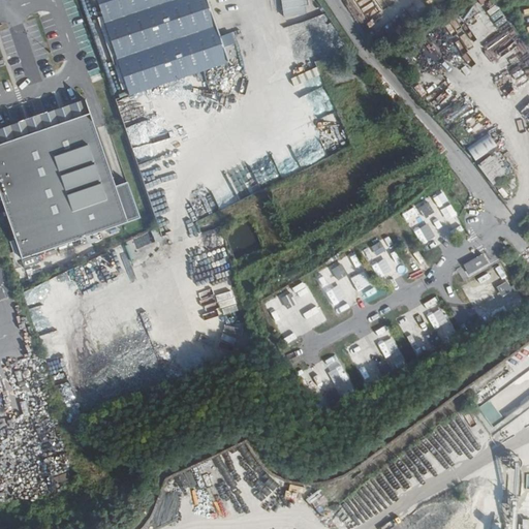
[(229,64),(206,0),(95,0),(129,97),(229,64)]
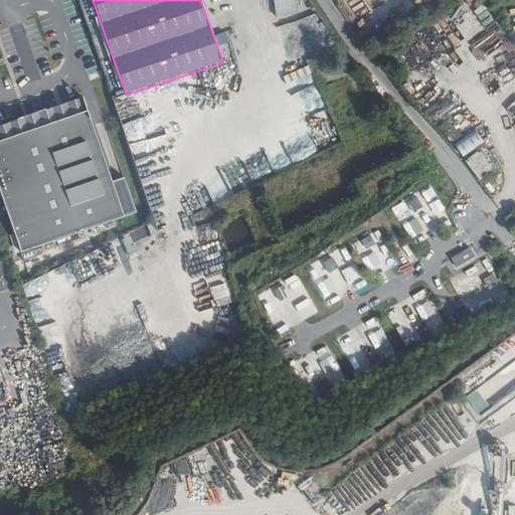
[(273,0),(274,15),(297,14),(296,0),(273,0)]
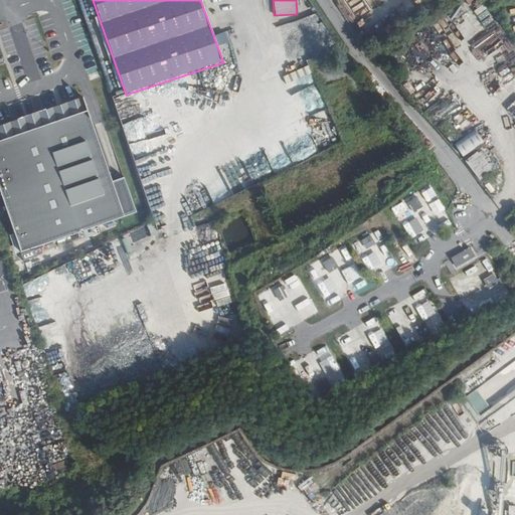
[(46,108),(59,105),(56,92),(42,95),(46,108)]
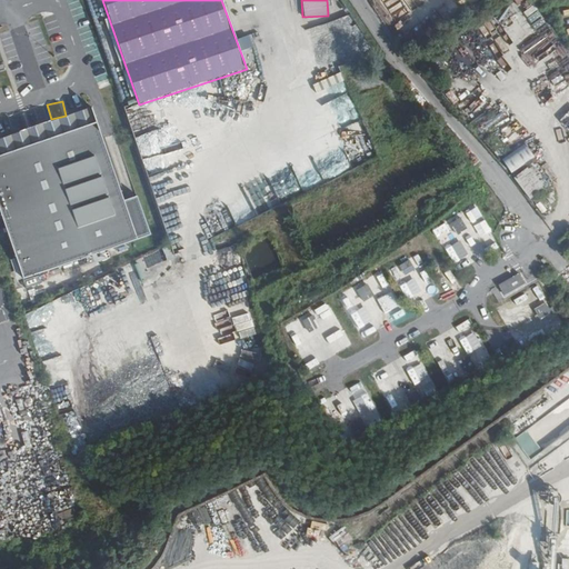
[(121,201),(95,122),(0,156),(0,225),(19,281),(149,236),(136,196),(121,201)]
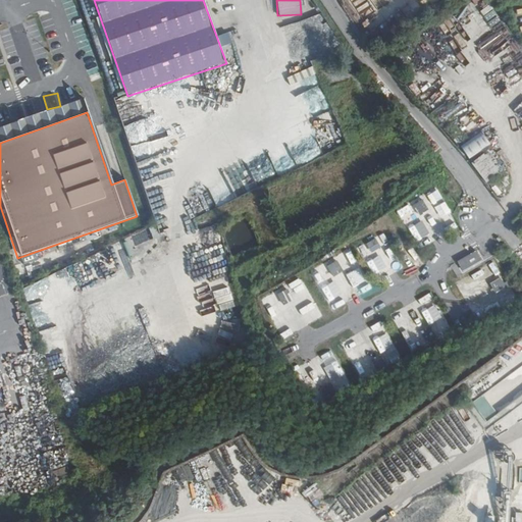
[(461,146),(470,158),(490,143),(482,131),(461,146)]
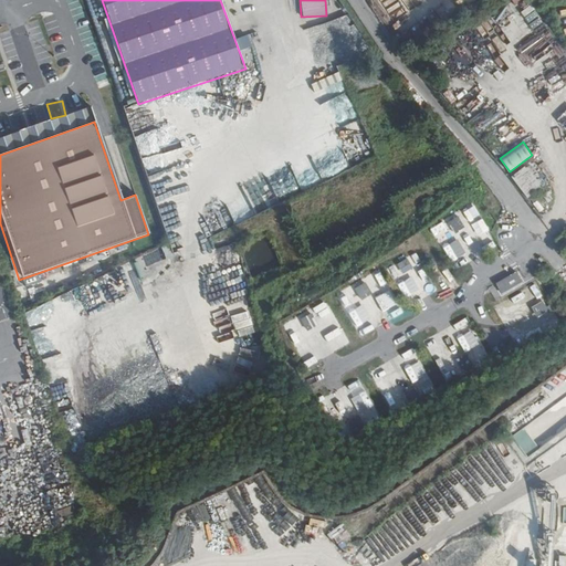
[(453,232),(465,229),(460,217),(449,220),(453,232)]
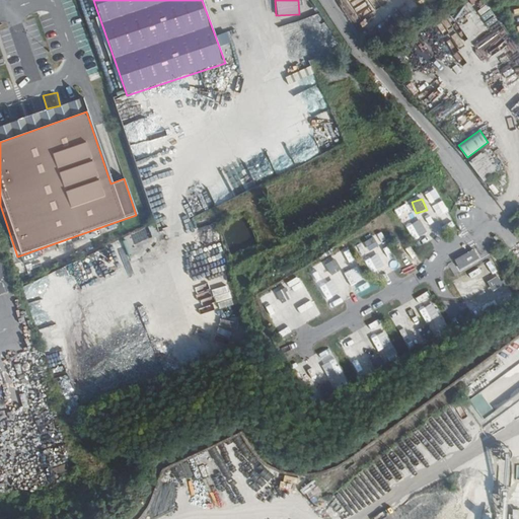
[(437,218),(440,224),(451,219),(449,213),(437,218)]
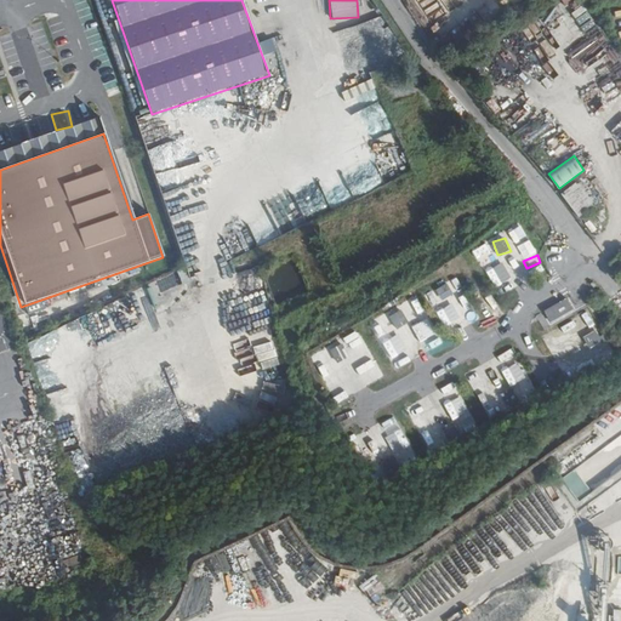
[(437,286),(438,294),(450,291),(449,284),(437,286)]
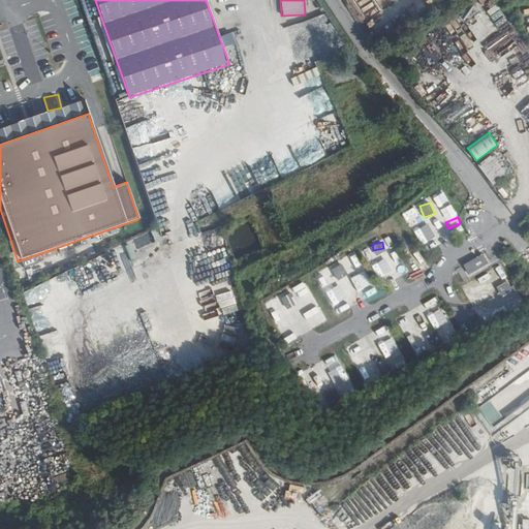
[(463,265),(469,276),(490,266),(484,253),(463,265)]
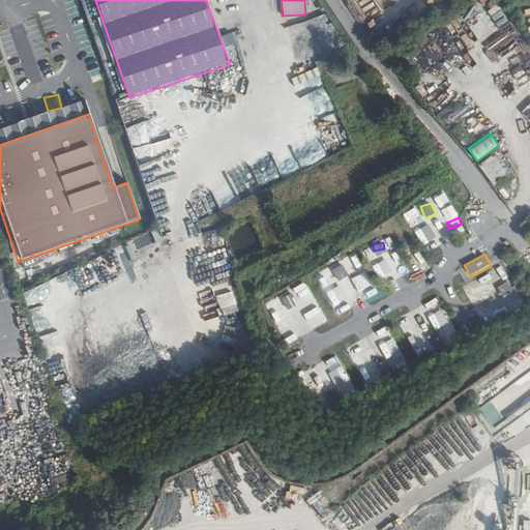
[(351,266),(354,281),(365,278),(363,264),(351,266)]
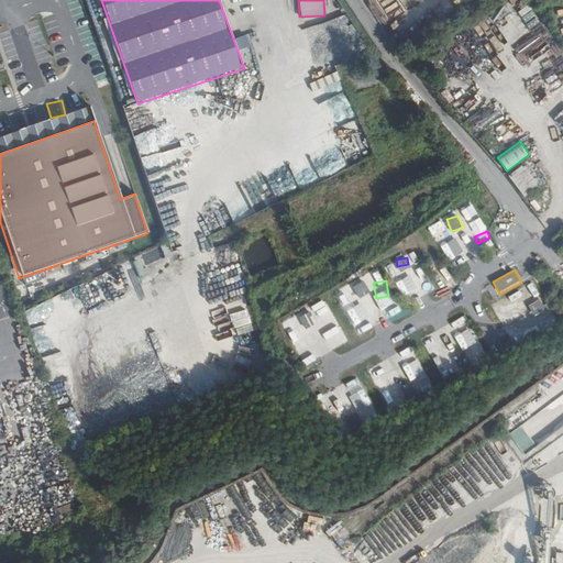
[(365,282),(354,285),(360,297),(370,294),(365,282)]
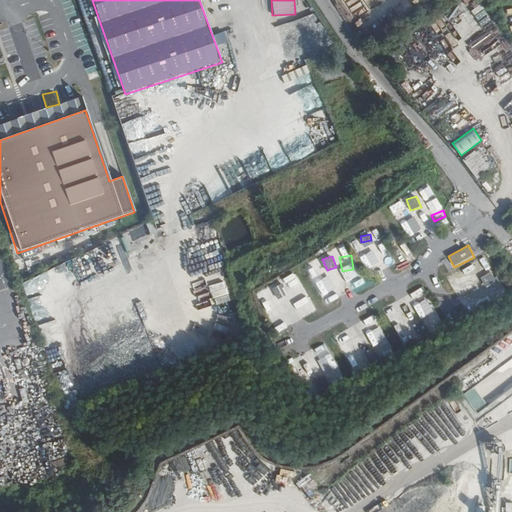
[(457,273),(465,288),(478,280),(470,266),(457,273)]
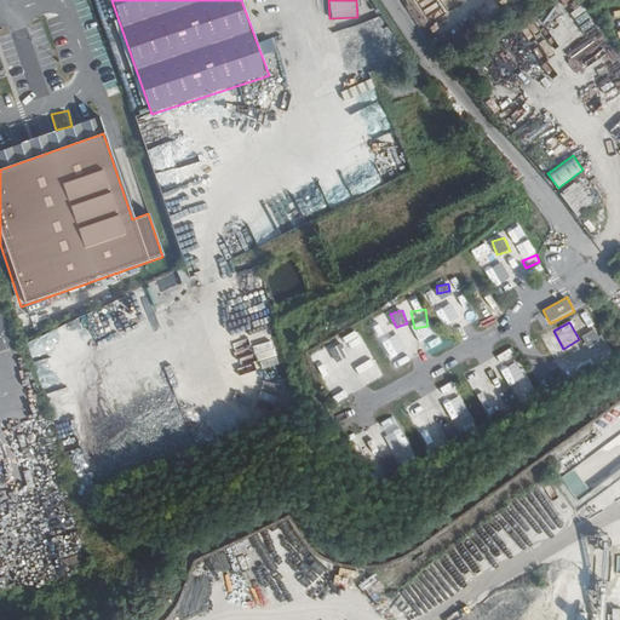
[(581,336),(589,349),(602,342),(595,328),(581,336)]
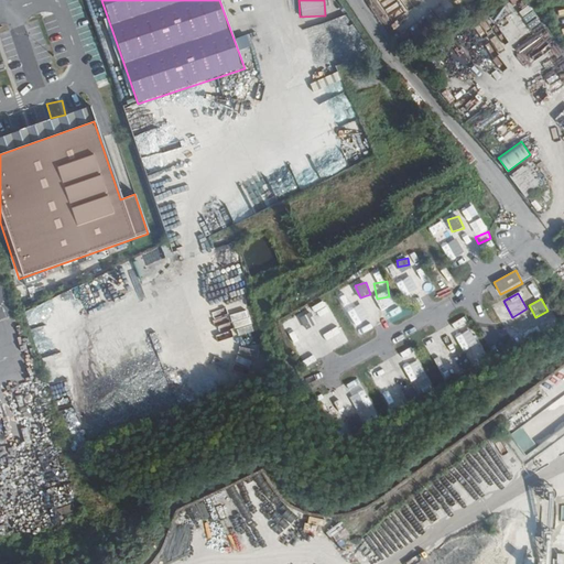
[(362,303),(347,308),(353,325),(369,320),(362,303)]
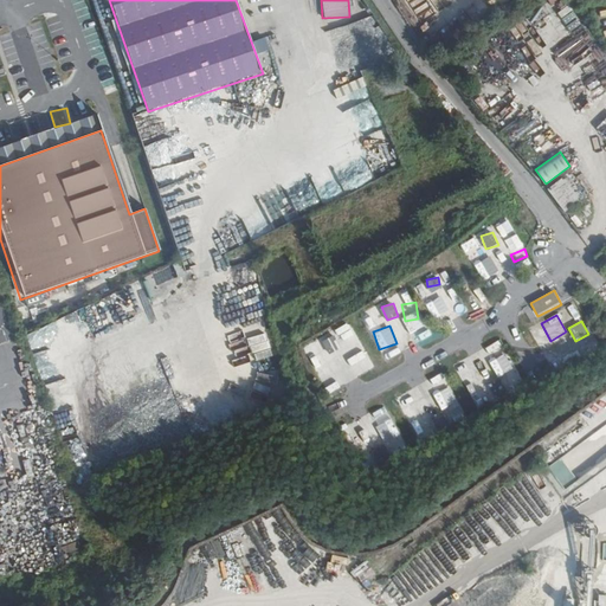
[(354,328),(336,333),(341,349),(359,345),(354,328)]
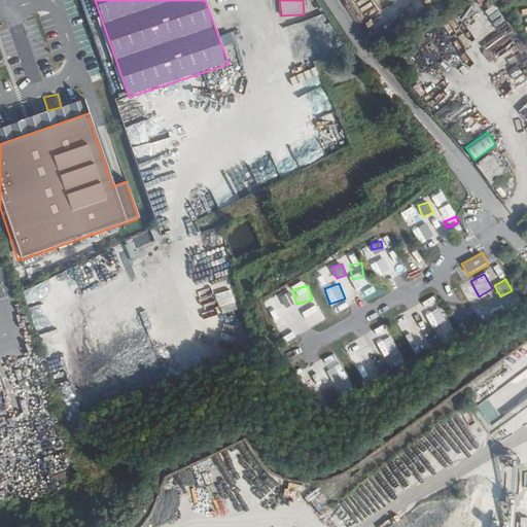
[(281,294),(285,307),(295,305),(291,291),(281,294)]
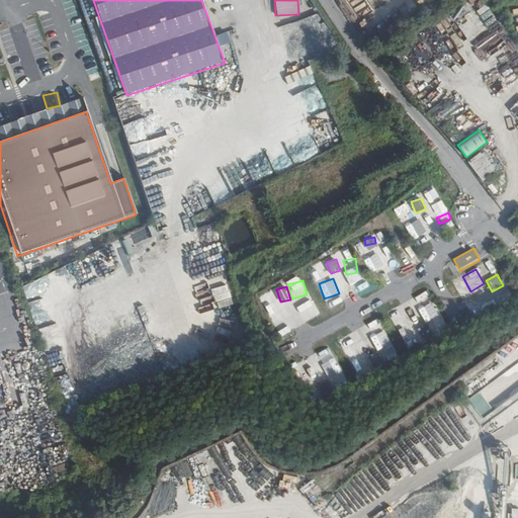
[(426,291),(417,295),(421,305),(430,300),(426,291)]
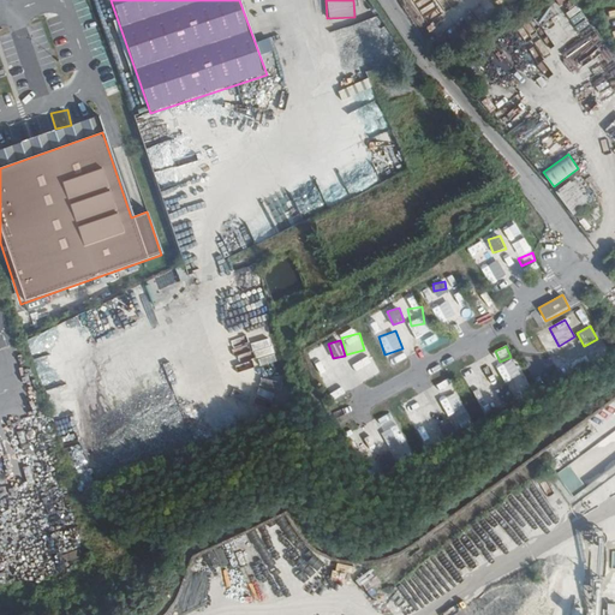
[(449,383),(440,388),(446,398),(455,392),(449,383)]
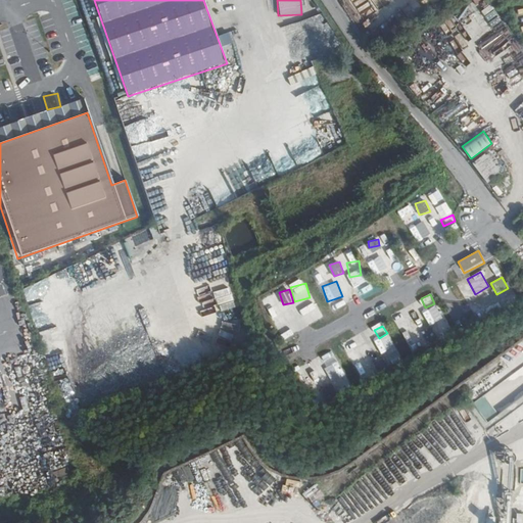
[(319,359),(333,383),(325,388),(330,398),(350,387),(331,351),(319,359)]
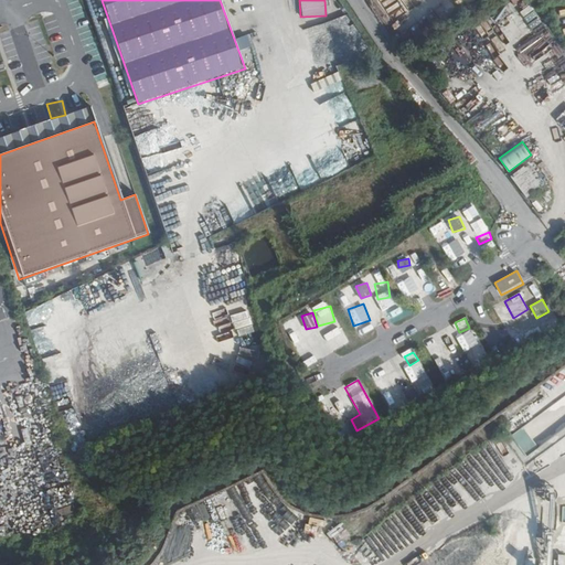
[(513,434),(525,452),(534,446),(523,428),(513,434)]
